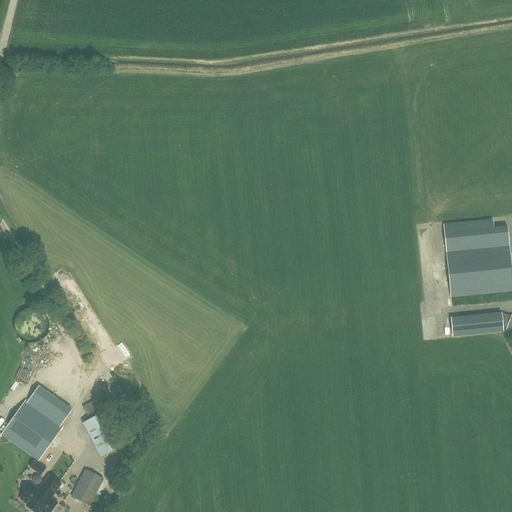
[(511,279),(507,226),(444,232),(451,296),(511,290),(511,279)]
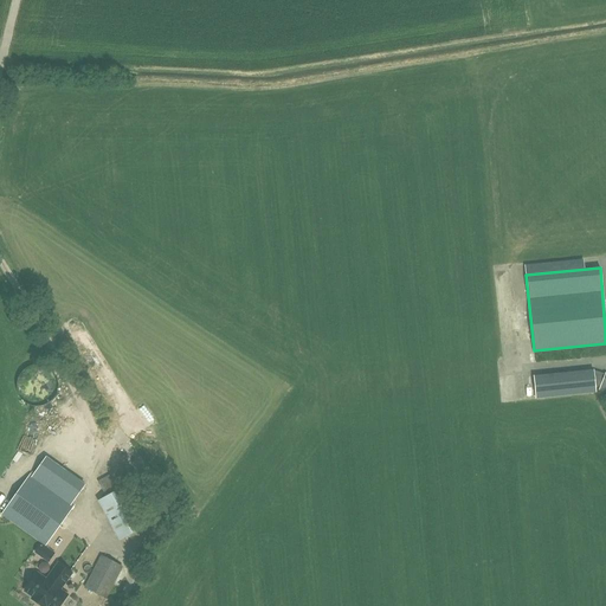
[(597,372),(594,371),(593,369),(534,375),(536,399),(595,393),(595,386),(600,386),(598,391),(605,393),(605,372),(605,373),(605,374),(598,372),(597,372)]
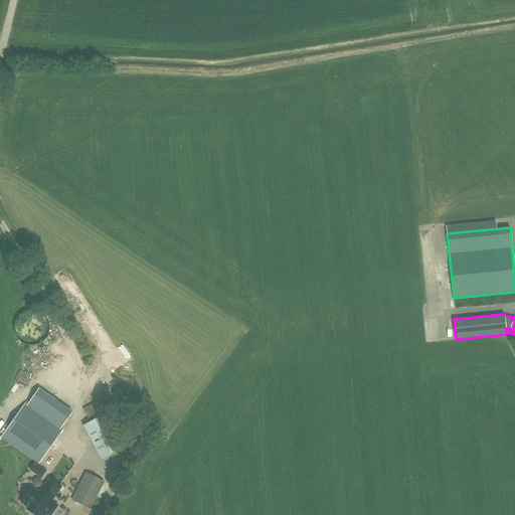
[(41,459),(62,430),(59,427),(68,415),(35,392),(27,404),(25,403),(1,438),(38,463),(41,459)]
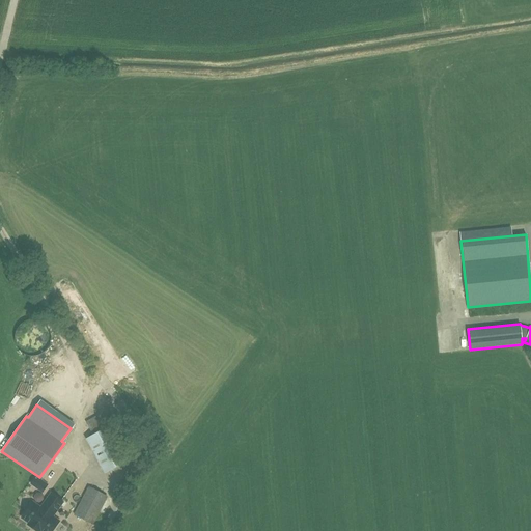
[(105,474),(131,459),(112,424),(110,425),(106,416),(104,412),(85,422),(92,435),(85,439),(105,474)]
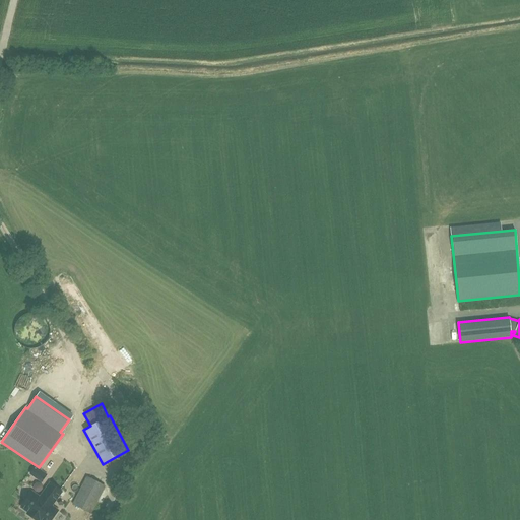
[(90,513),(105,486),(86,477),(72,504),(90,513)]
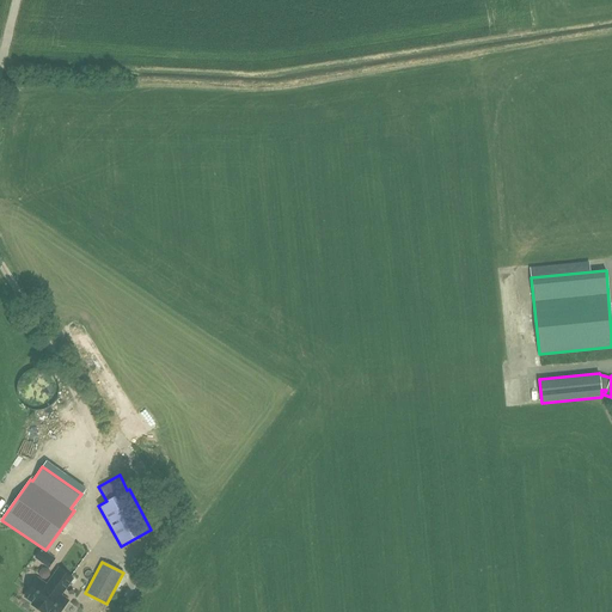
[(38,576),(25,594),(34,600),(32,603),(37,606),(38,604),(42,607),(42,609),(46,611),(48,610),(50,611),(57,611),(68,598),(60,593),(72,576),(63,569),(59,567),(53,575),(47,583),(38,576)]
